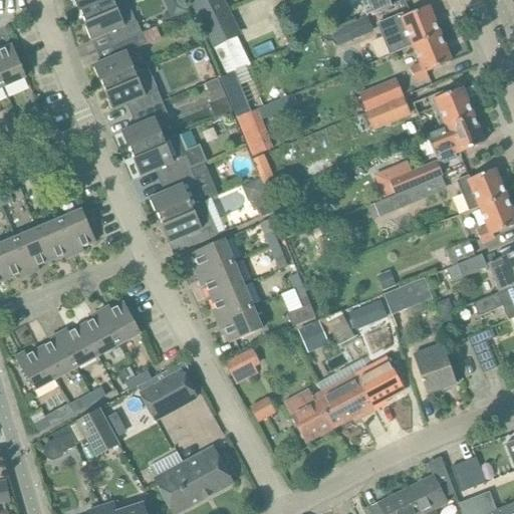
[(81,13),(83,18),(115,5),(126,0),(73,0),(79,14),(81,13)]
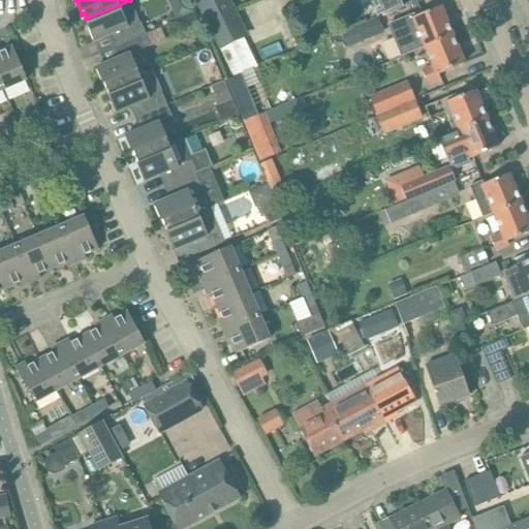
[(187,0),(176,0),(172,2),(179,19),(193,12),(187,0)]
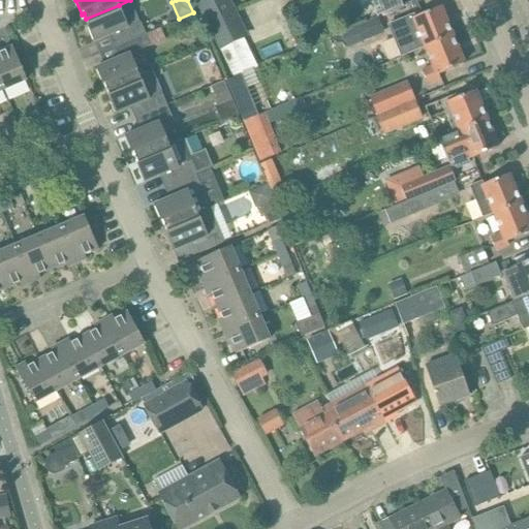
[(223,0),(196,0),(219,50),(242,38),(223,0)]
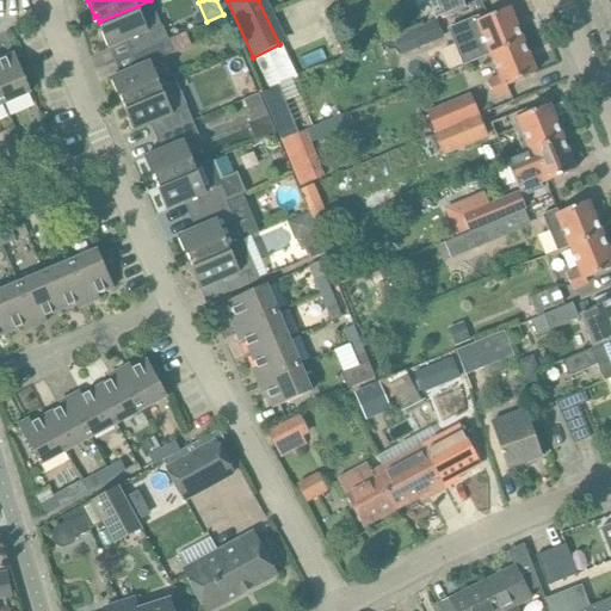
[(434,0),(440,12),(433,16),(436,20),(464,8),(461,0),(434,0)]
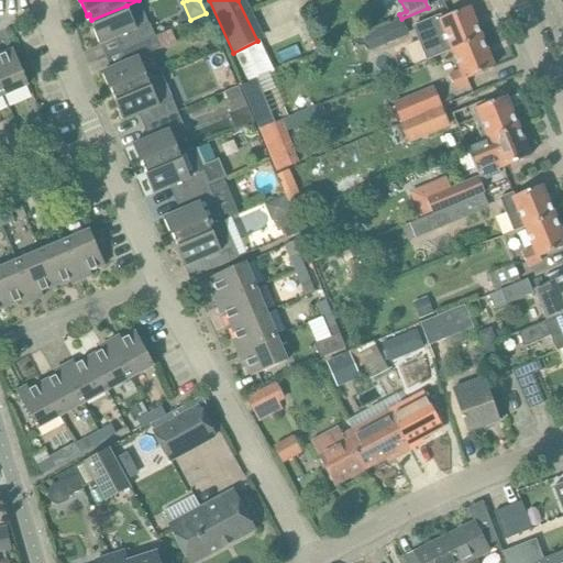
[(122,35),(128,47),(155,36),(150,24),(136,30),(127,6),(91,20),(94,26),(92,26),(100,45),(122,35)]
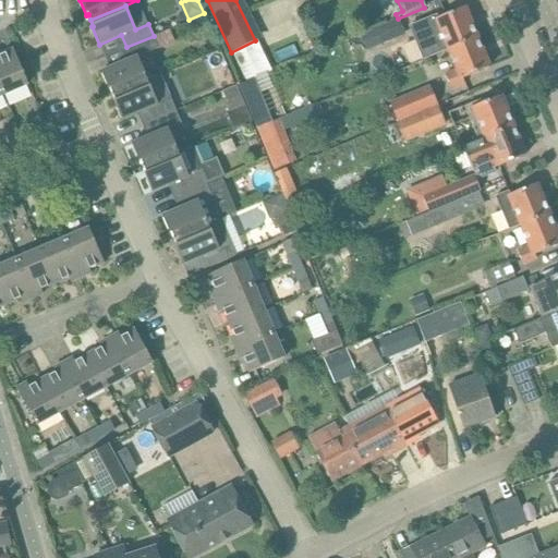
[(449,49),(476,38),(464,8),(438,19),(436,15),(411,25),(413,31),(412,31),(424,60),(449,49)]
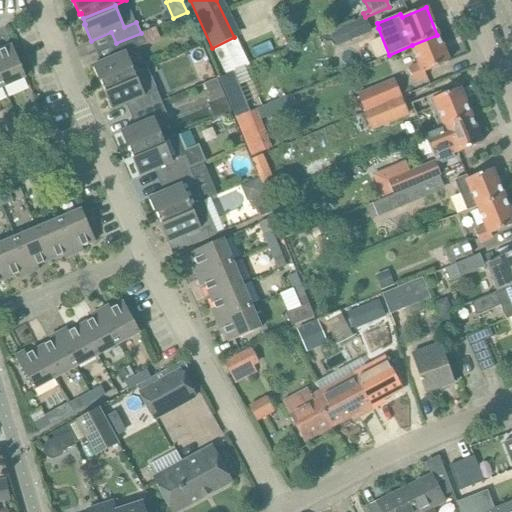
[(276,17),(263,20),(268,45),(282,43),(276,17)]
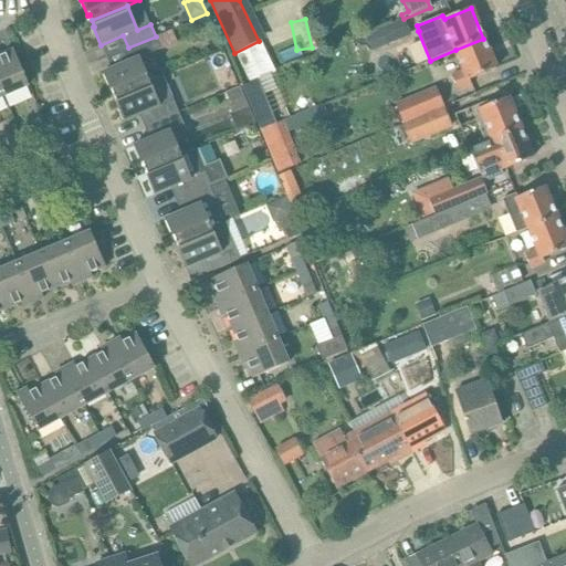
[(387,46),(411,37),(405,20),(380,30),(387,46)]
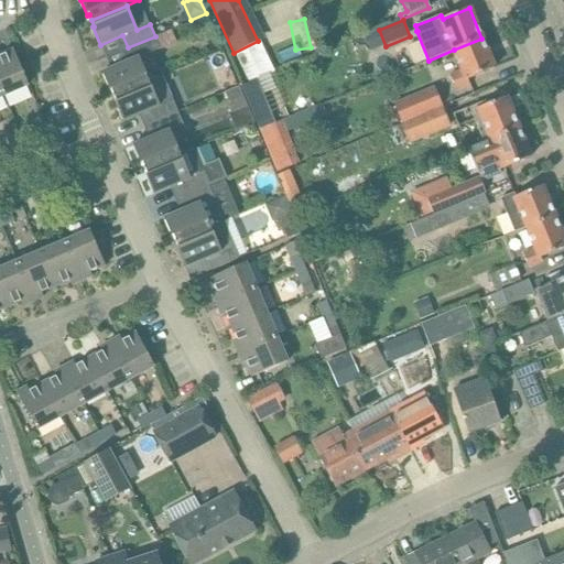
[(111,90),(115,97),(150,82),(140,57),(173,43),(169,32),(155,36),(128,47),(133,60),(102,73),(110,91),(111,90)]
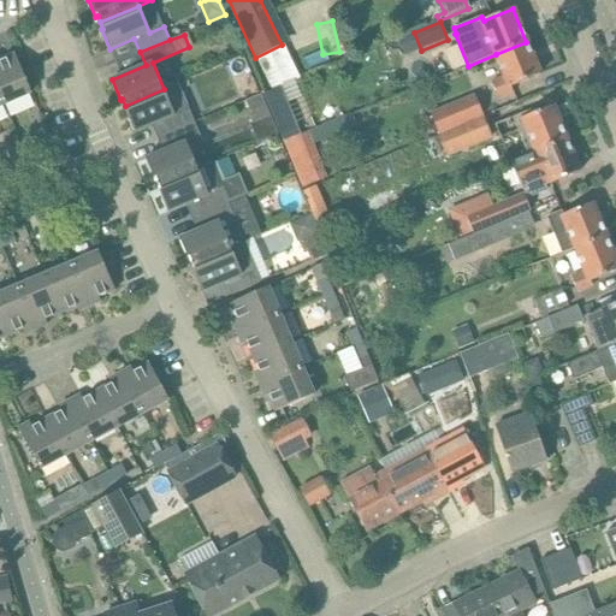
[(540,75),(526,42),(496,54),(505,78),(492,83),(497,98),(513,92),(511,87),(540,75)]
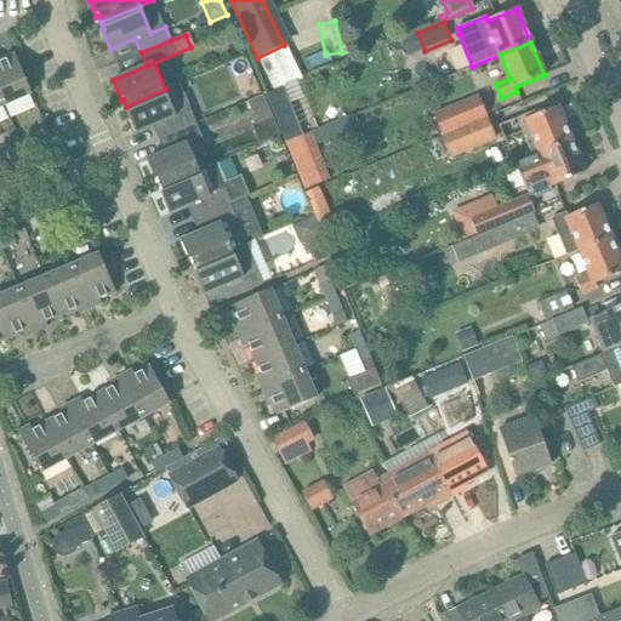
[(0,96),(4,106),(32,93),(16,56),(0,62),(0,96)]
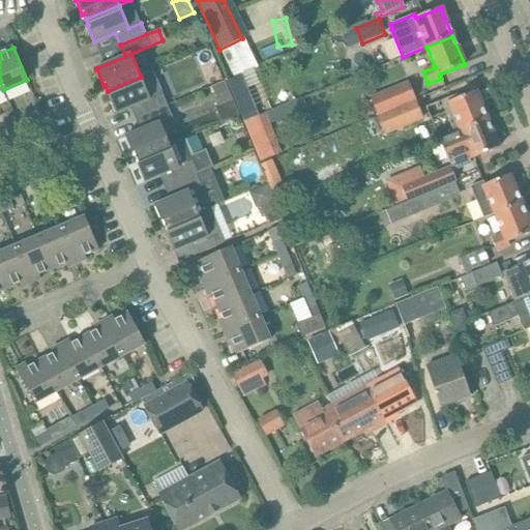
[(137,106),(142,117),(168,106),(153,71),(141,77),(108,91),(110,96),(109,97),(116,114),(137,106)]
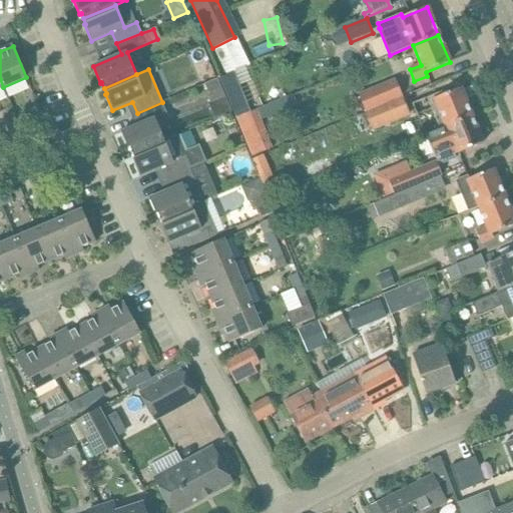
[(225,97),(217,80),(205,85),(212,102),(225,97)]
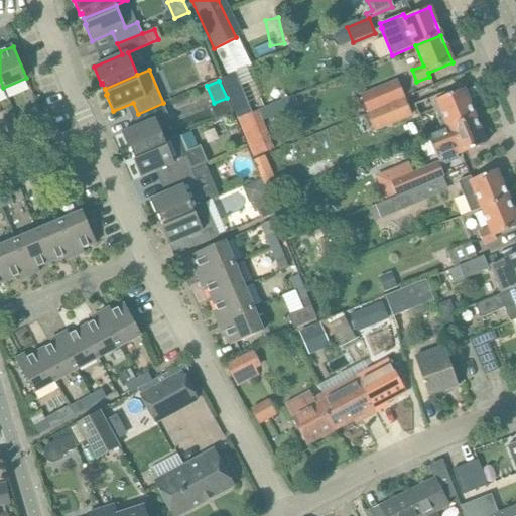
[(368,113),(404,98),(397,81),(361,96),(368,113)]
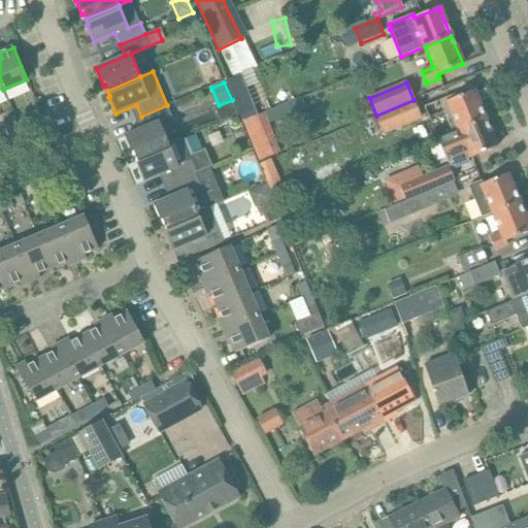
[(462,92),(424,107),(437,139),(459,130),(485,120),(473,91),(464,95),(462,92)]
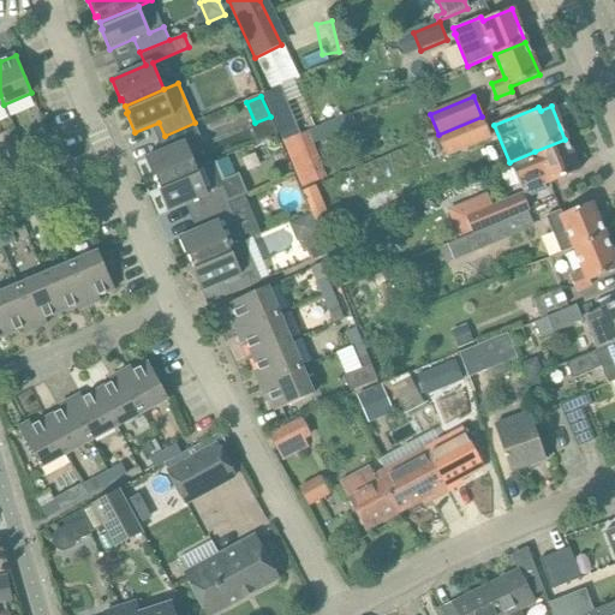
[(342,118),(309,132),(314,144),(356,127),(350,114),(342,118)]
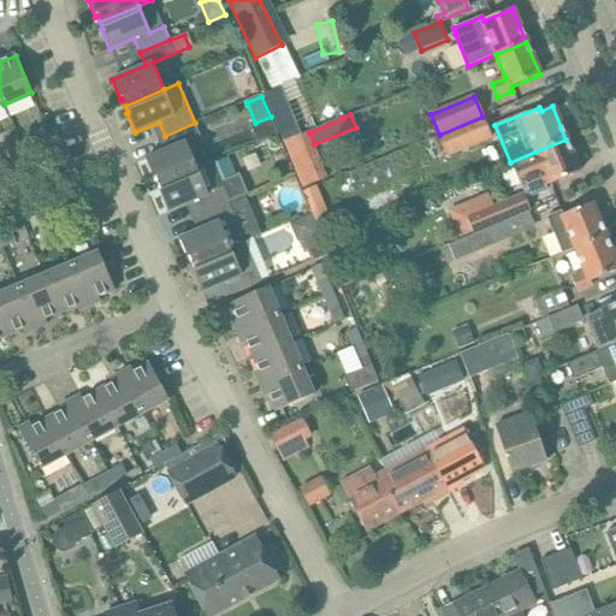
[(483,117),(439,135),(448,155),(491,138),(483,117)]
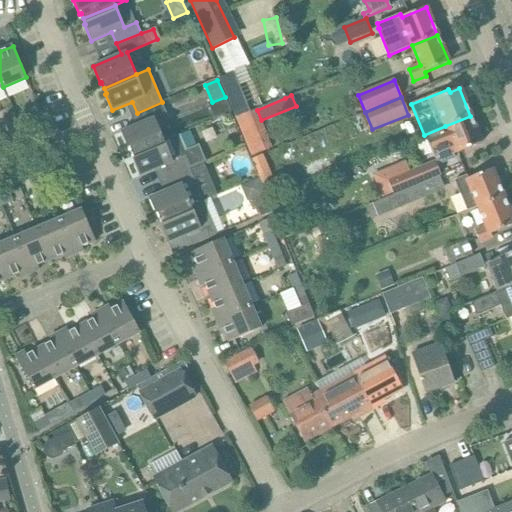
[(130,149),(132,154),(164,140),(155,118),(167,113),(162,102),(137,113),(141,124),(121,132),(128,149),(130,149)]
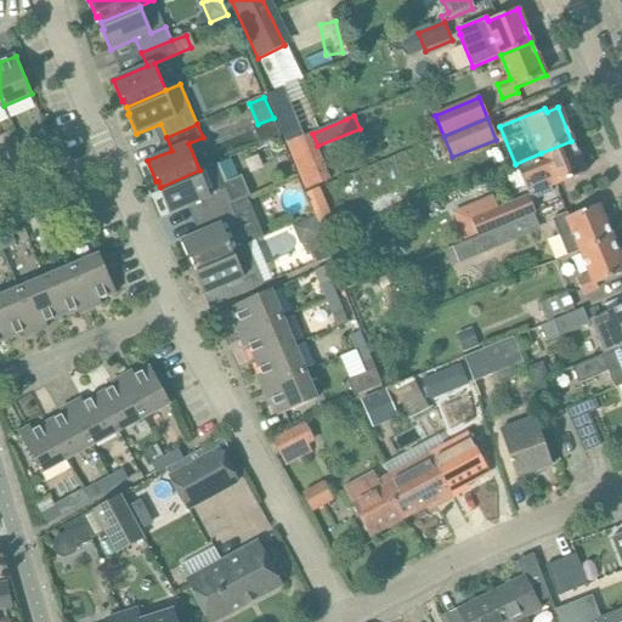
[(312,134),(288,143),(307,188),(331,179),(317,146),(312,134)]
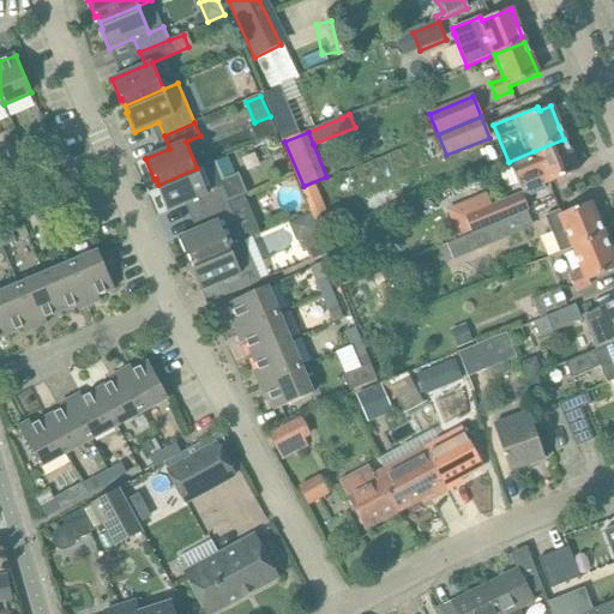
[(36,139),(22,145),(25,155),(40,149),(36,139)]
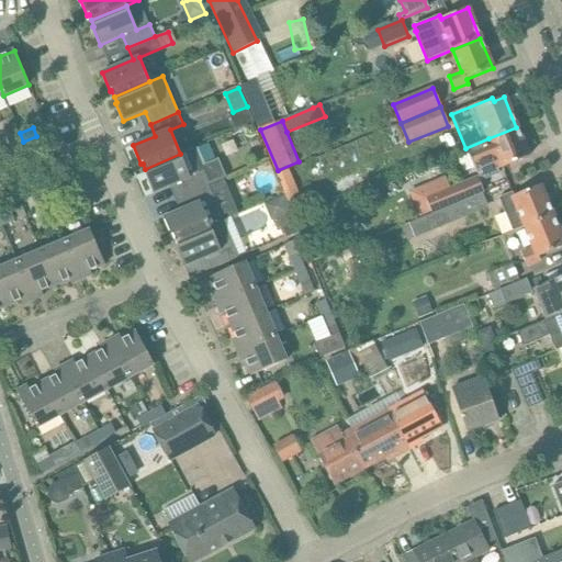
[(516,127),(489,138),(464,148),(473,171),(485,166),(490,177),(504,171),(502,168),(529,157),(516,127)]
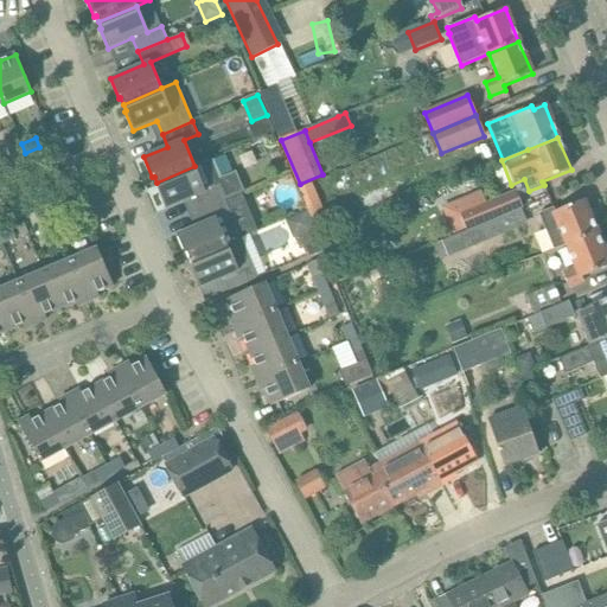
[(25,153),(21,144),(7,149),(12,159),(25,153)]
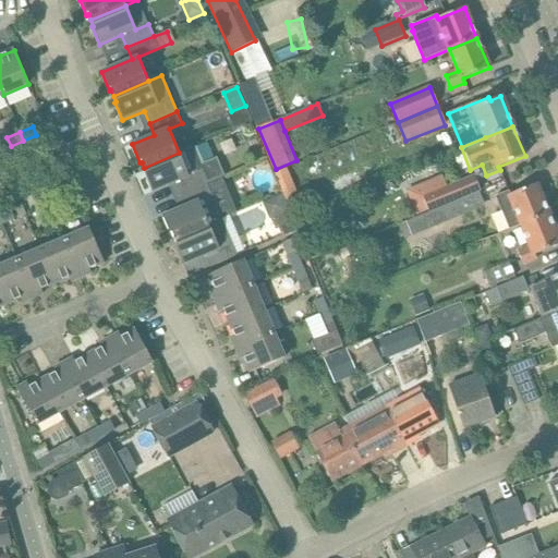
[(174,183),(180,195),(221,178),(225,176),(217,158),(203,164),(195,146),(179,153),(144,168),(146,173),(145,174),(153,193),(174,183)]
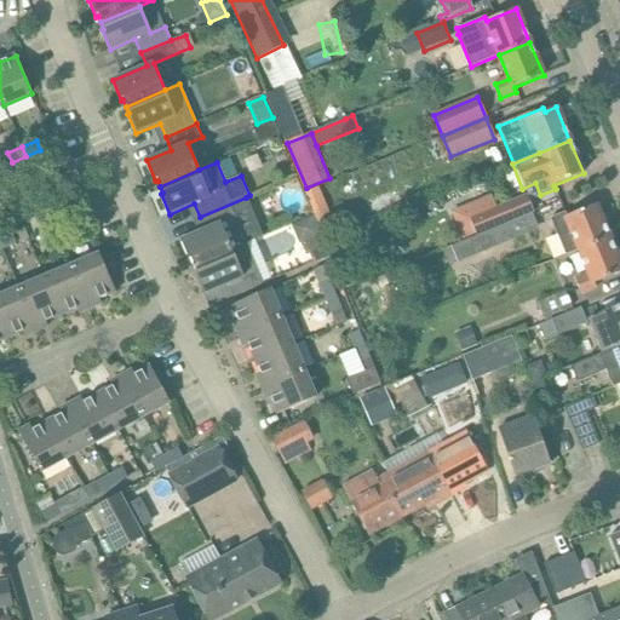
[(524,196),(471,218),(478,235),(493,230),(532,213),(524,196)]
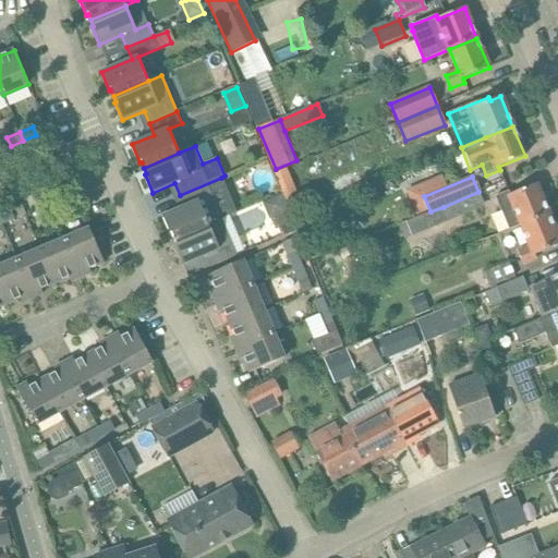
[(174,240),(222,219),(237,214),(221,178),(180,195),(184,207),(162,216),(170,234),(172,234),(174,240)]
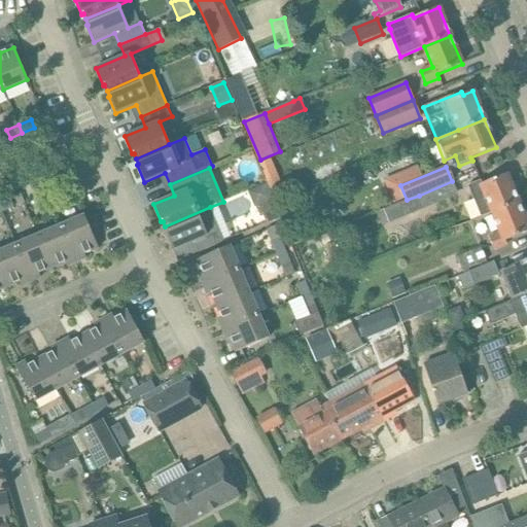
[(41,178),(45,187),(57,182),(54,173),(41,178)]
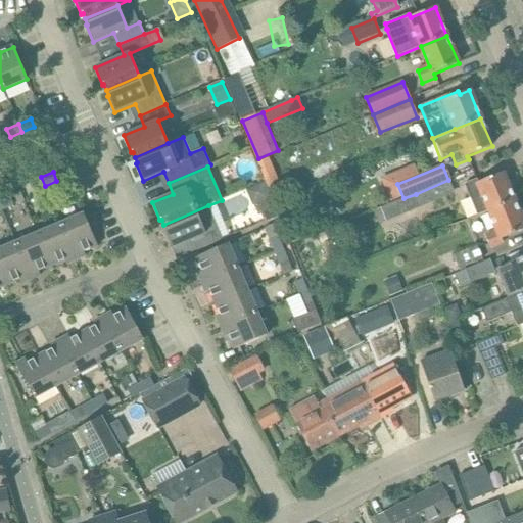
[(477,216),(488,211),(515,201),(503,173),(478,183),(477,179),(465,184),(464,185),(477,216)]
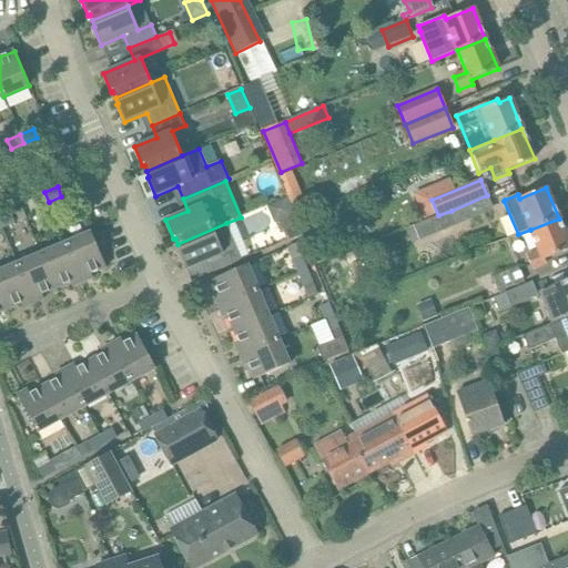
[(310,214),(300,190),(286,194),(296,219),(310,214)]
